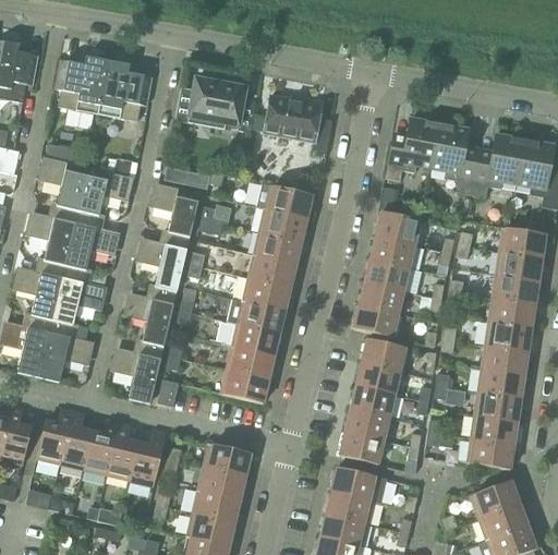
[(0,39),(0,96),(23,101),(26,83),(33,84),(38,55),(23,51),(25,45),(0,39)]
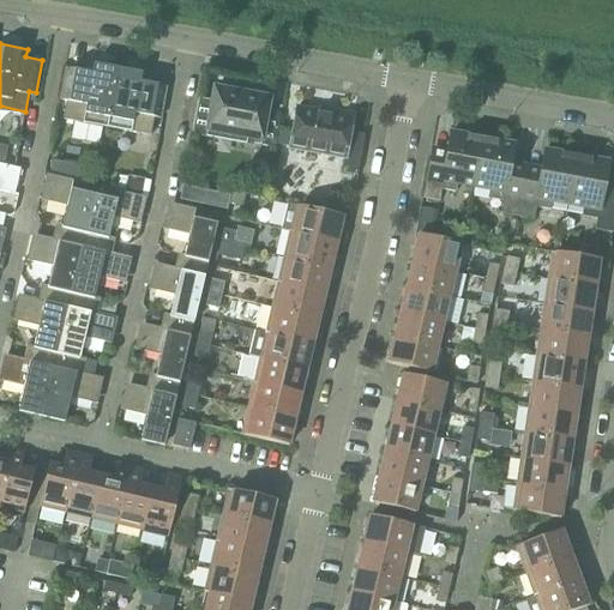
[(64,115),(108,124),(118,67),(98,64),(97,71),(67,65),(61,96),(67,97),(64,115)]
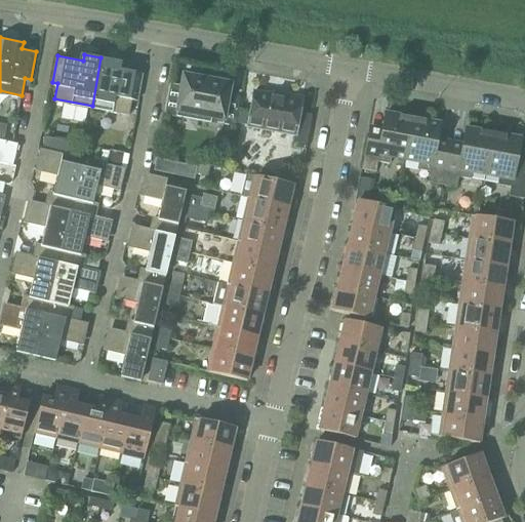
[(101,57),(92,106),(129,113),(132,97),(137,98),(143,71),(117,67),(118,61),(101,57)]
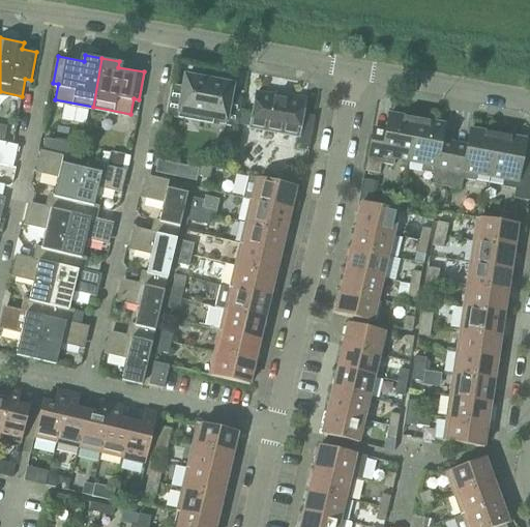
[(167,111),(237,124),(243,95),(231,92),(233,83),(185,74),(184,84),(172,82),(167,111)]
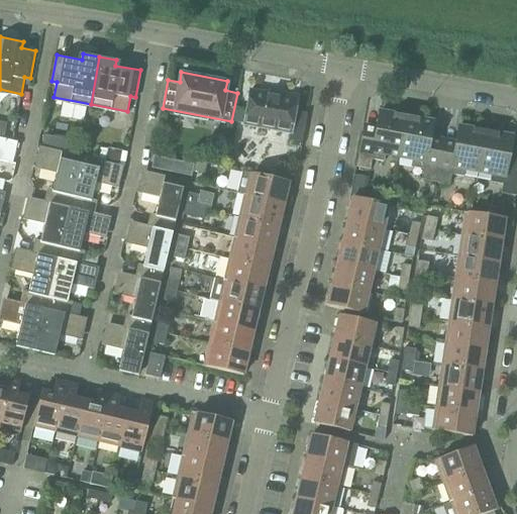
[(298,94),(279,90),(278,93),(250,88),(244,121),(291,130),(289,141),(301,144),(307,110),(296,108),(298,94)]
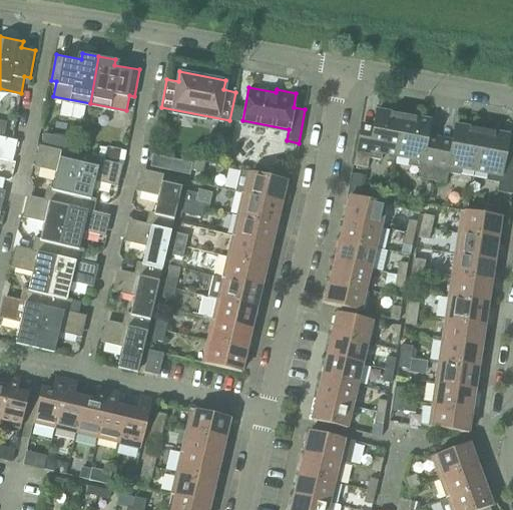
[(232,106),(230,118),(241,120),(243,108),(232,106)]
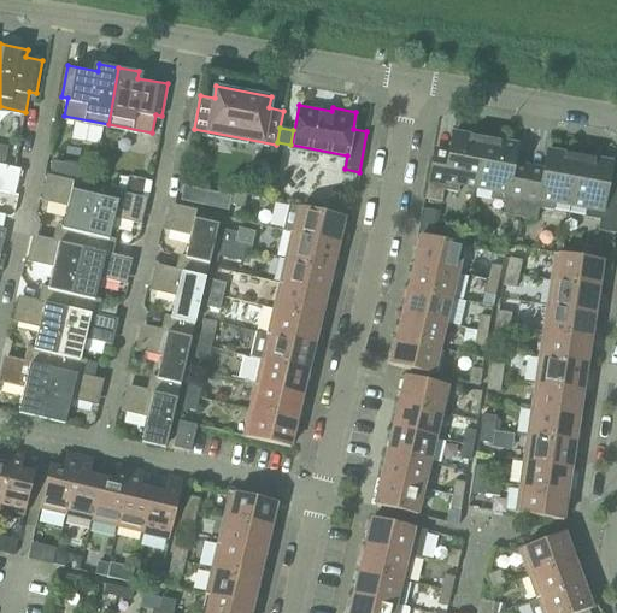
[(460,181),(476,183),(486,136),(453,130),(447,159),(434,155),(427,196),(442,199),(444,187),(458,189),(460,181)]
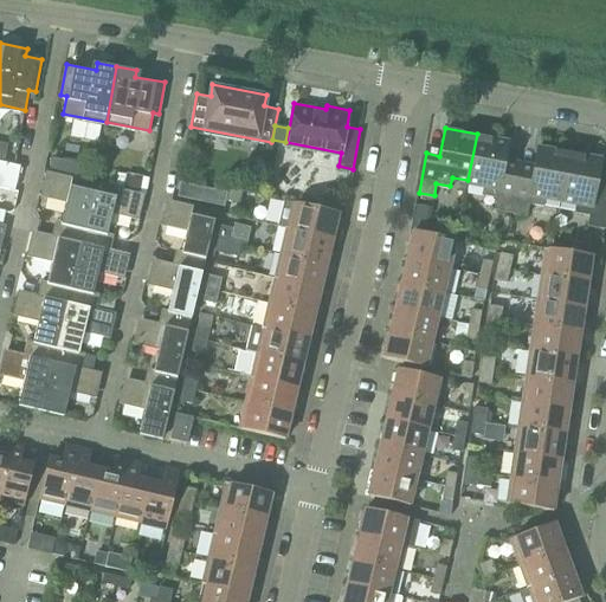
[(495,207),(511,209),(519,170),(503,168),(509,140),(477,134),(468,180),(484,183),(483,192),(497,195),(495,207)]
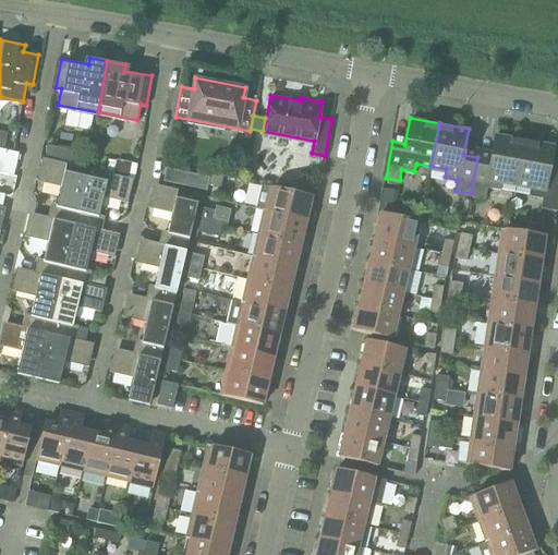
[(502,180),(517,182),(525,140),(496,134),(490,160),(477,157),(471,193),(486,196),(487,185),(500,189),(502,180)]
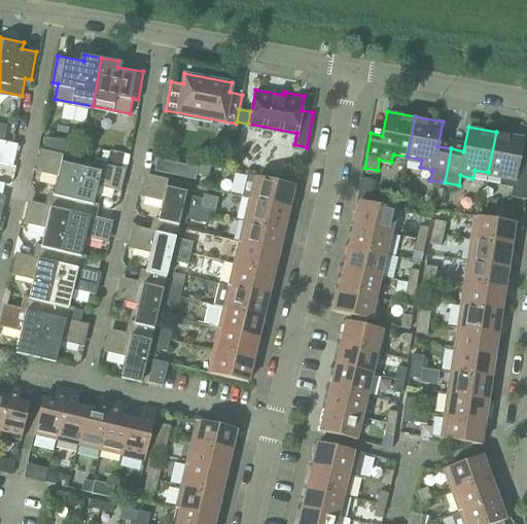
[(496,132),(488,172),(502,175),(500,183),(514,185),(512,195),(526,197),(526,194),(526,165),(518,164),(523,137),(496,132)]
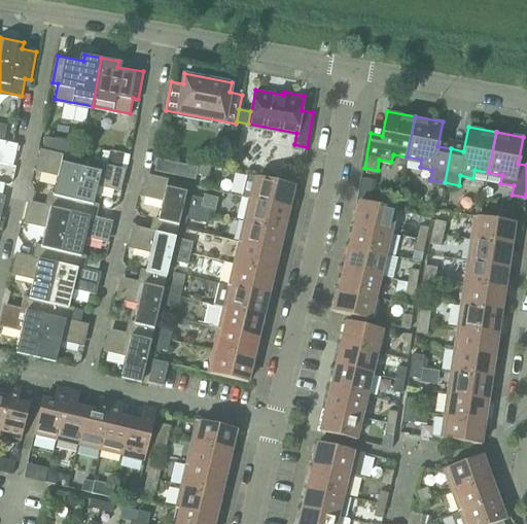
[(45,135),(42,147),(55,150),(58,138),(45,135)]
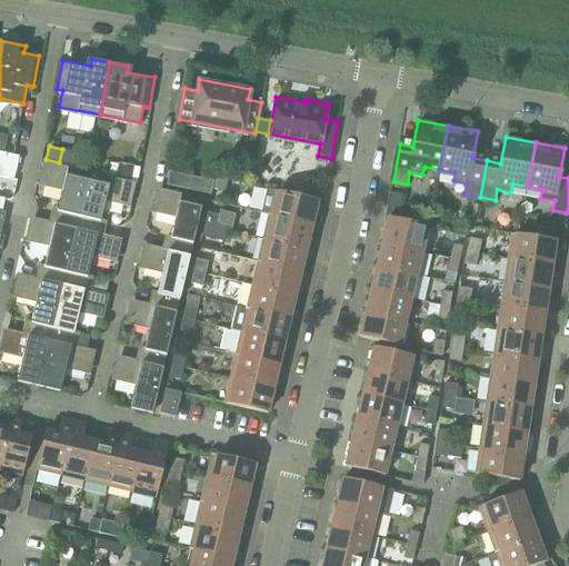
[(0,148),(0,207),(3,209),(6,196),(0,195),(0,174),(15,177),(20,154),(0,148)]
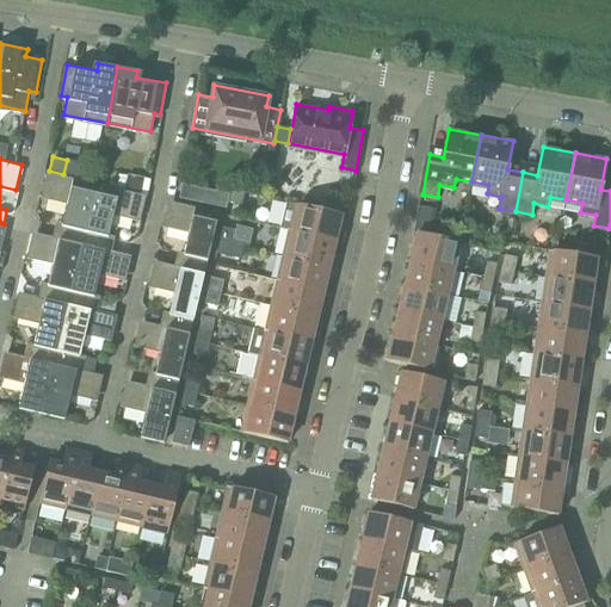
[(56,221),(54,235),(56,236),(82,242),(97,183),(48,171),(42,194),(68,202),(63,223),(56,221)]
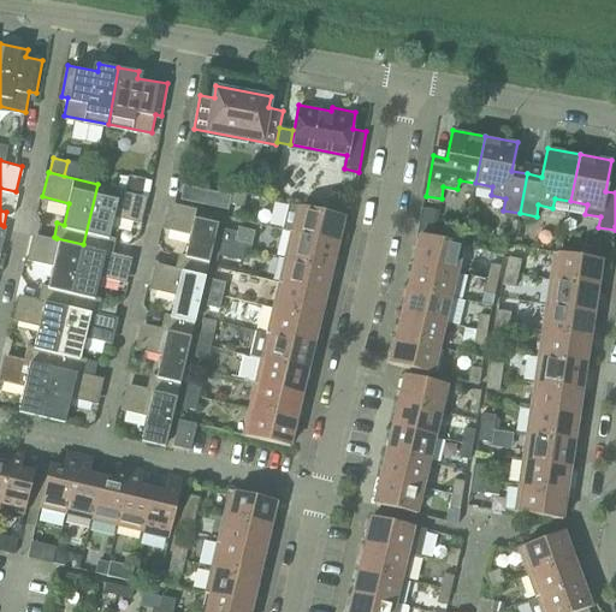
[(120,172),(118,186),(149,191),(153,178),(120,172)]
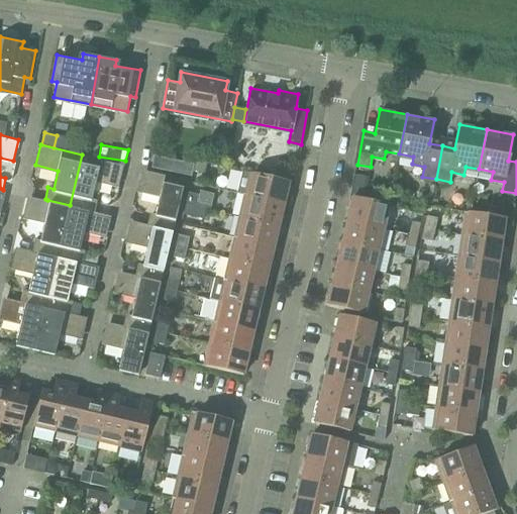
[(82,155),(70,205),(92,211),(92,210),(94,211),(97,199),(91,197),(96,179),(118,185),(122,164),(82,155)]
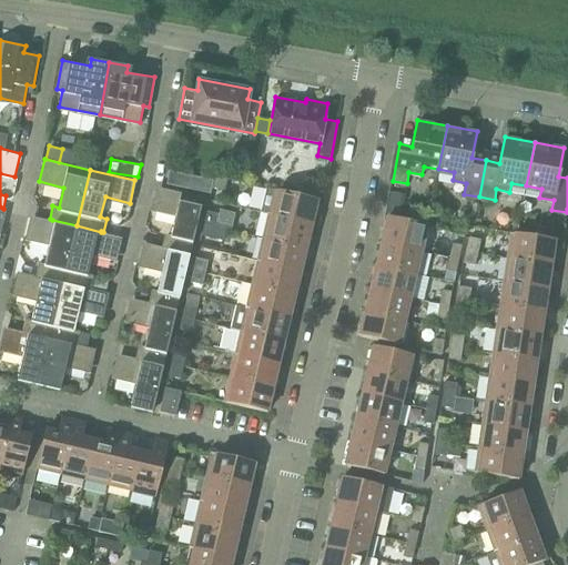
[(170,172),(166,183),(180,185),(182,174),(170,172)]
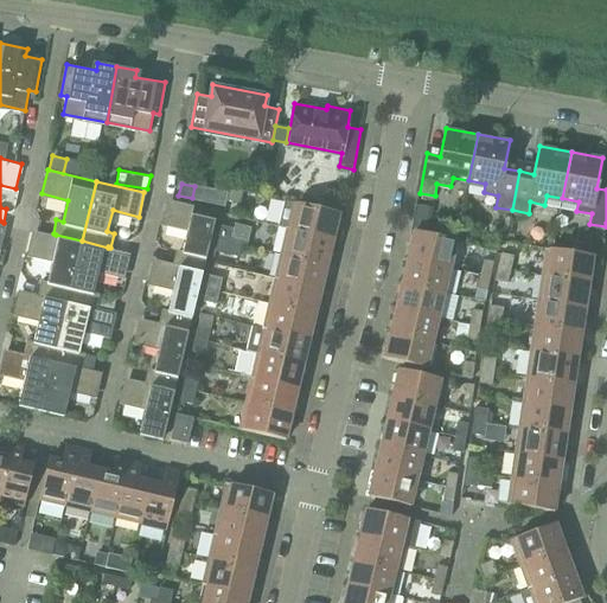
[(228,198),(241,200),(244,187),(230,185),(228,198)]
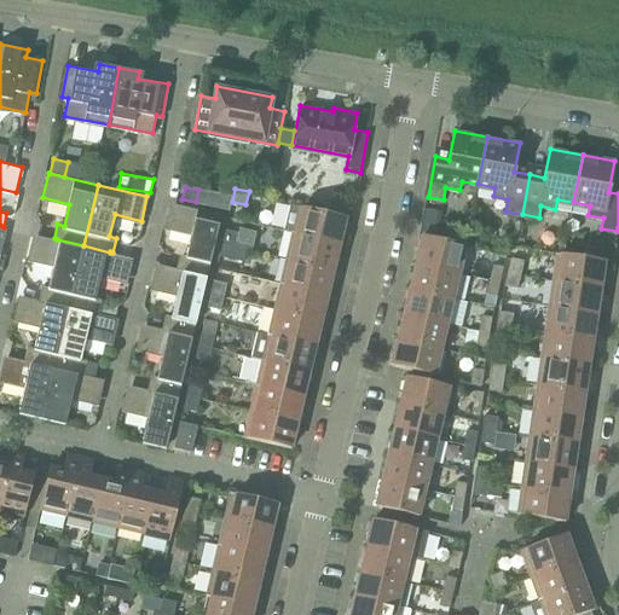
[(180,253),(177,267),(179,268),(207,276),(221,214),(174,203),(172,202),(166,226),(192,233),(187,255),(180,253)]
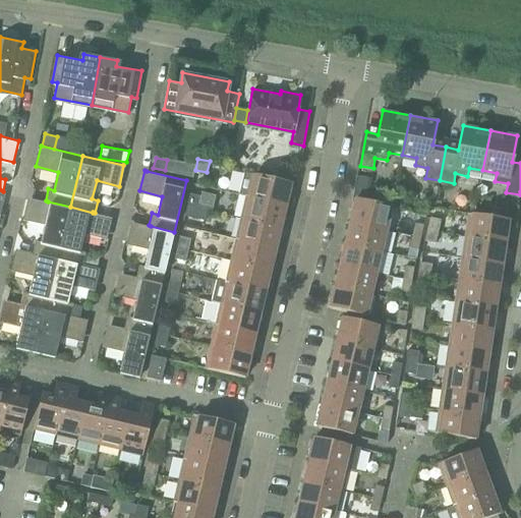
[(240,192),(247,194),(286,204),(291,181),(245,170),(240,192)]
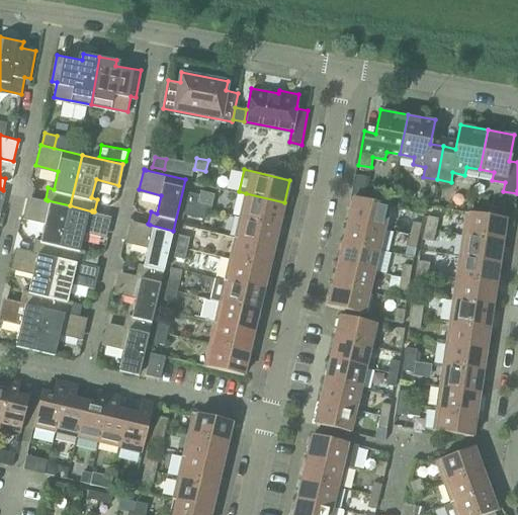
[(200,193),(198,200),(212,203),(214,192),(201,189),(200,193)]
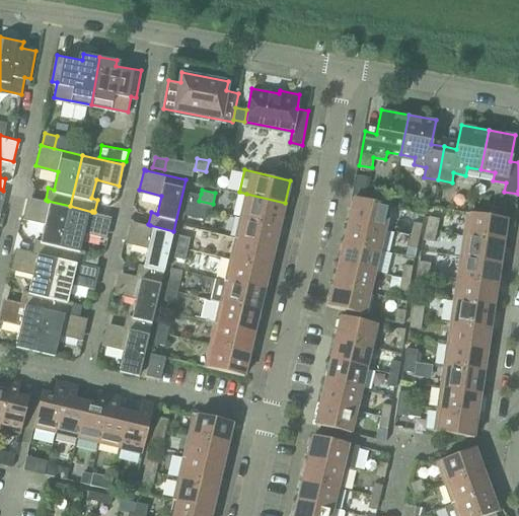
[(190,191),(187,202),(198,204),(199,201),(201,194),(190,191)]
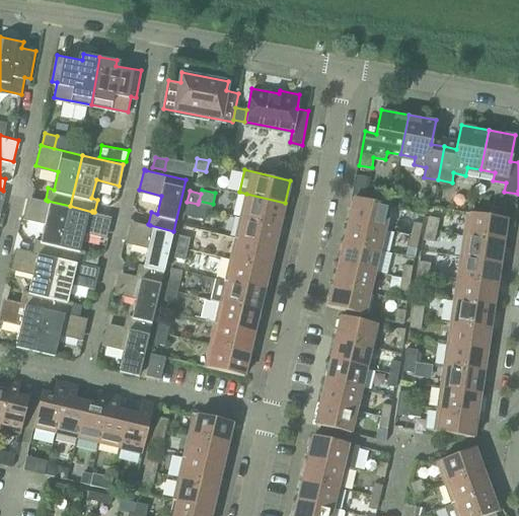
[(246,194),(241,215),(280,224),(285,203),(246,194)]
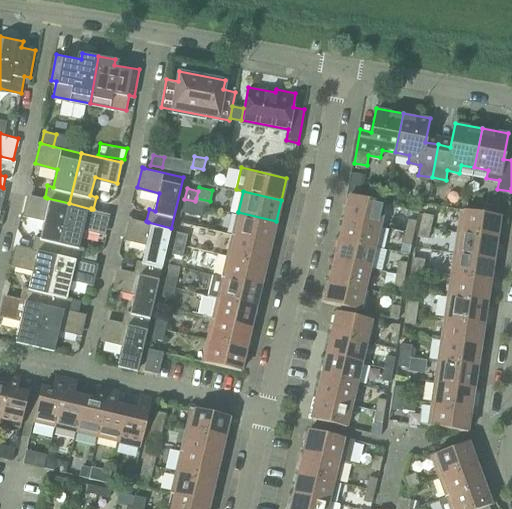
[(37,236),(34,248),(35,248),(57,254),(69,203),(47,198),(45,197),(28,193),(23,213),(45,219),(41,237),(37,236)]
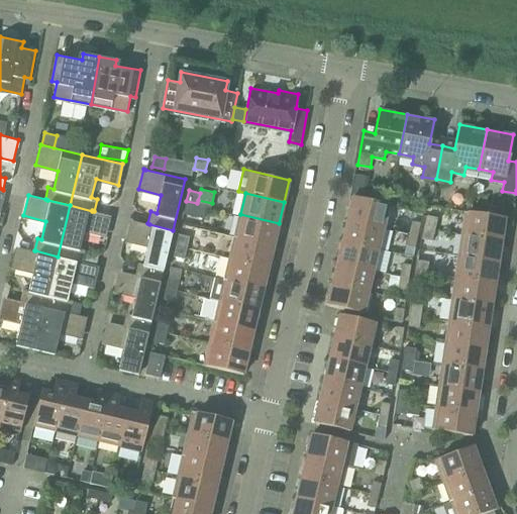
[(353,195),(348,217),(384,225),(389,203),(353,195)]
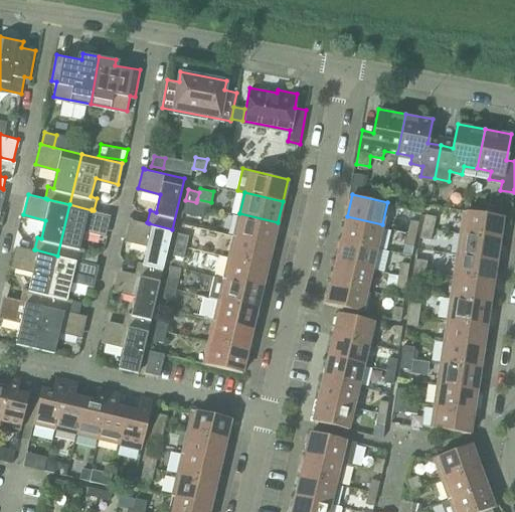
[(196,202),(185,200),(183,211),(194,213),(196,202)]
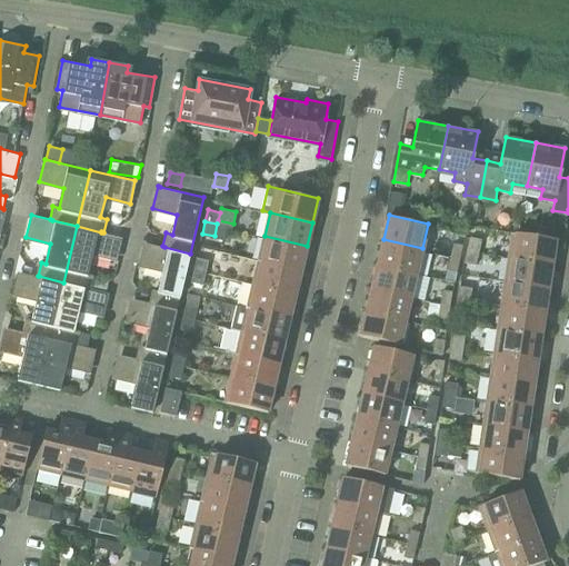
[(77,226),(63,283),(88,288),(89,288),(92,275),(86,274),(90,252),(117,259),(121,237),(103,232),(101,231),(101,232),(77,226)]
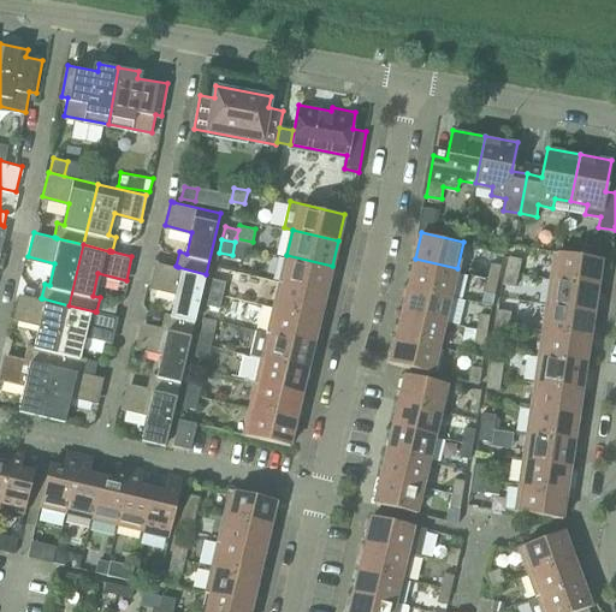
[(556,249),(551,277),(598,284),(603,256),(556,249)]
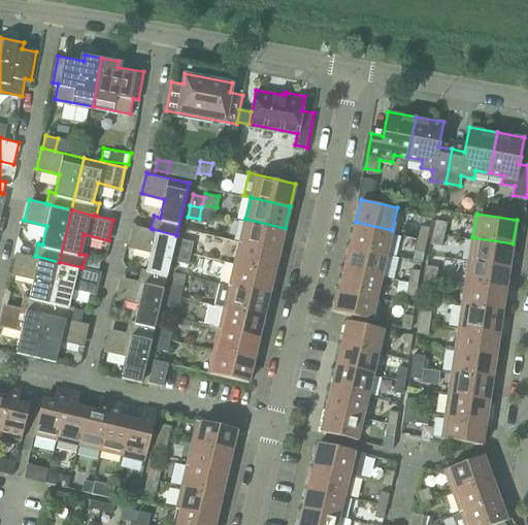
[(245,219),(240,240),(279,250),(285,228),(245,219)]
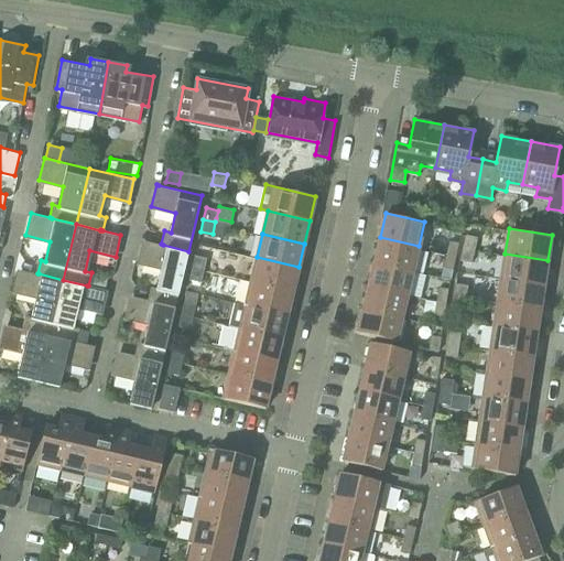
[(466,234),(463,246),(475,248),(478,237),(466,234)]
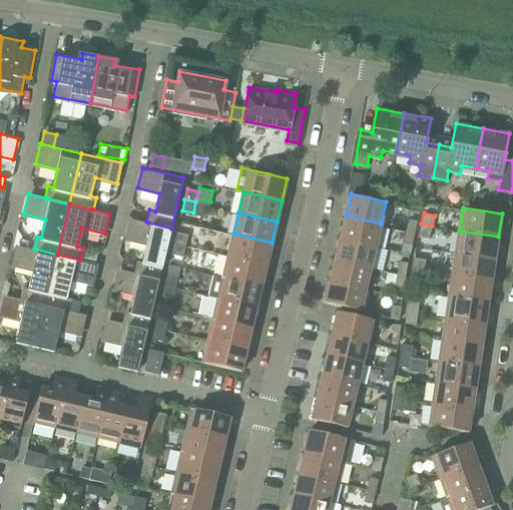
[(346,215),(341,236),(376,244),(381,223),(346,215)]
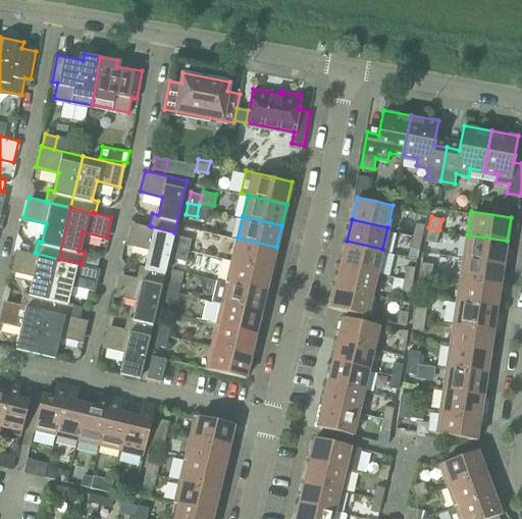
[(416,221),(413,234),(422,236),(425,223),(416,221)]
